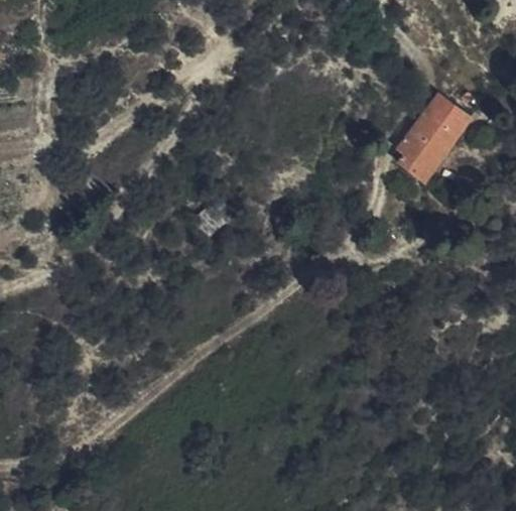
[(424,185),(474,117),(440,96),(396,151),(404,158),(400,165),(424,185)]
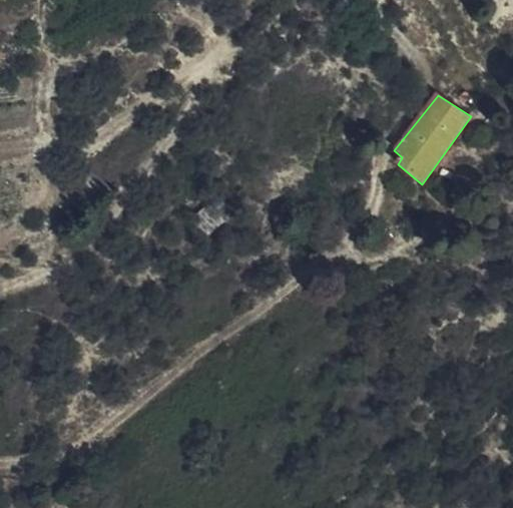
[(277,247),(269,238),(262,245),(268,255),(277,247)]
